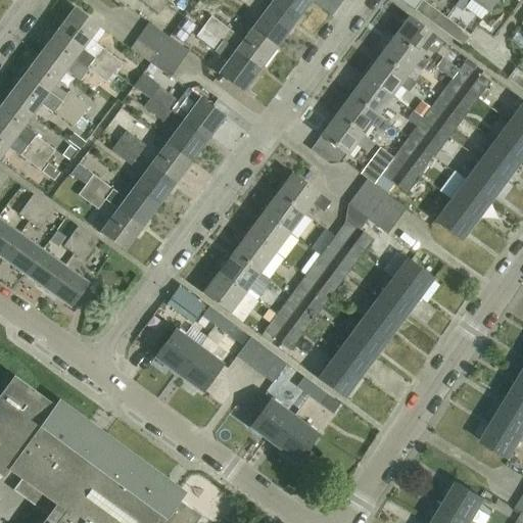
[(140,0),(158,13),(165,3),(160,0),(140,0)]
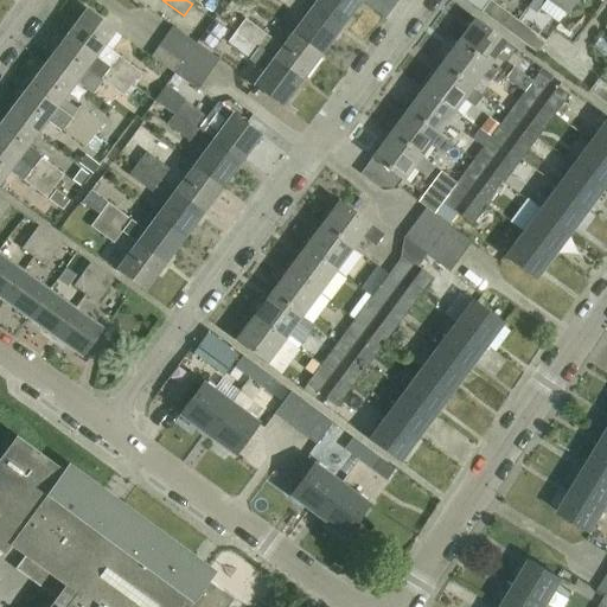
[(356,2),(352,0),(318,0),(312,8),(337,29),(356,2)]
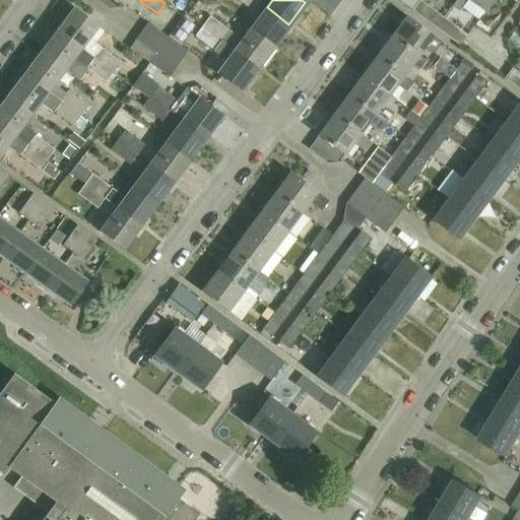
[(490,0),(469,0),(483,10),(490,0)]
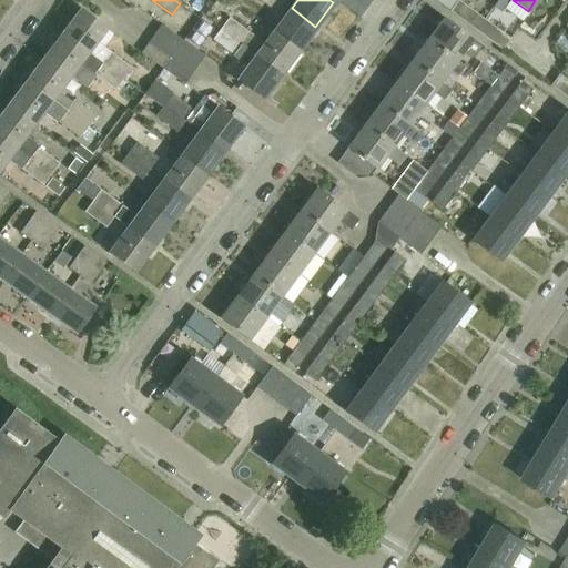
[(476,31),(484,20),(459,1),(450,12),(476,31)]
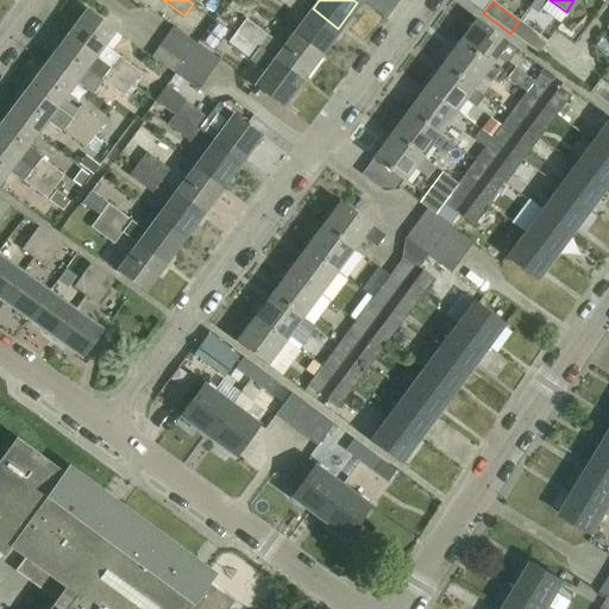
[(338,29),(313,8),(294,35),(319,54),(338,29)]
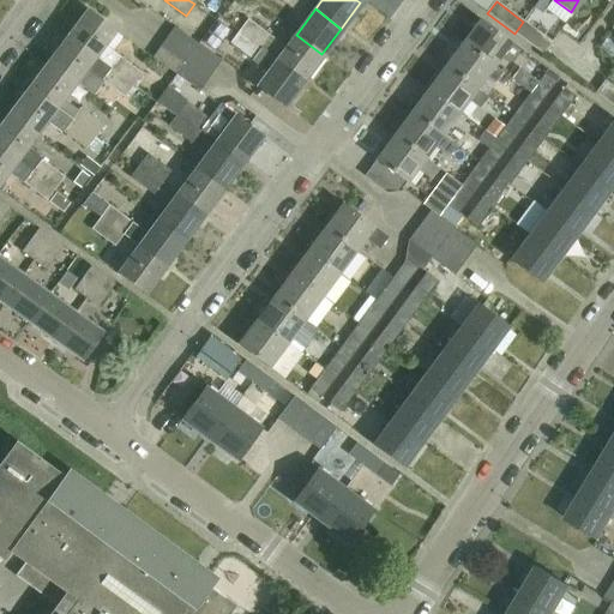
[(67,37),(95,56),(110,68),(133,86),(142,76),(103,46),(114,31),(88,11),(67,37)]
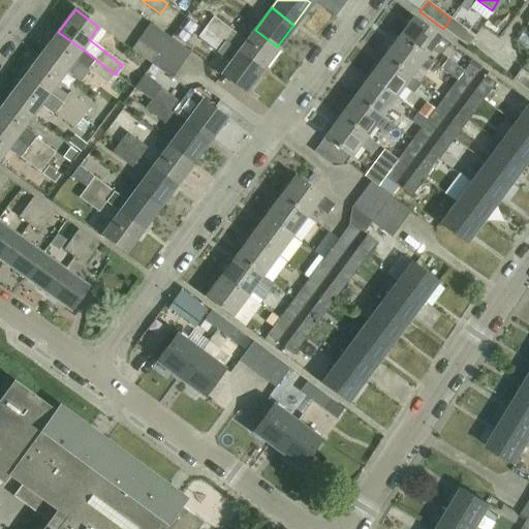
[(397,36),(425,57),(432,47),(440,53),(446,43),(438,38),(440,36),(412,17),(397,36)]
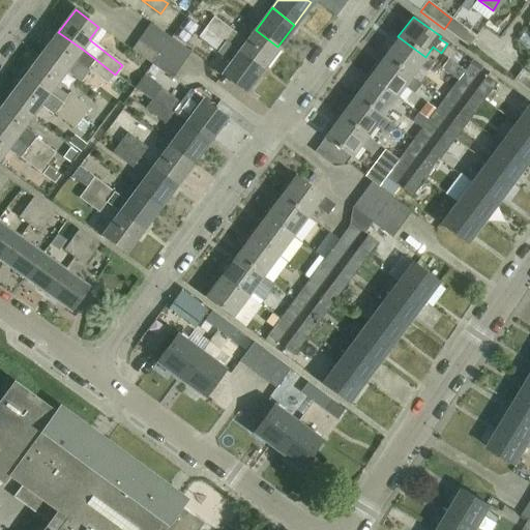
[(207,27),(261,69),(277,47),(256,30),(246,42),(214,18),(207,27)]
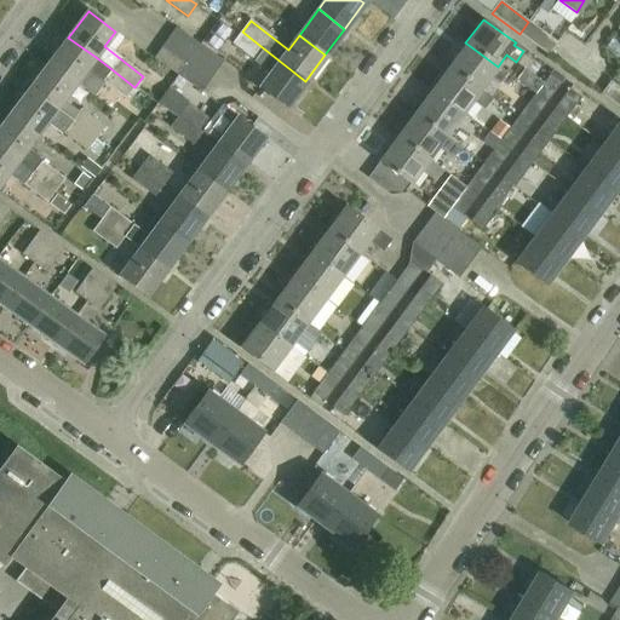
[(557,44),(528,22),(520,34),(549,56),(557,44)]
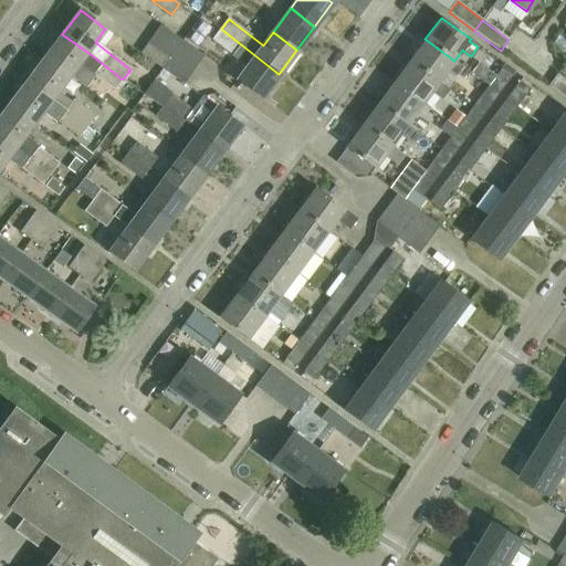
[(541,30),(528,21),(521,32),(533,41),(541,30)]
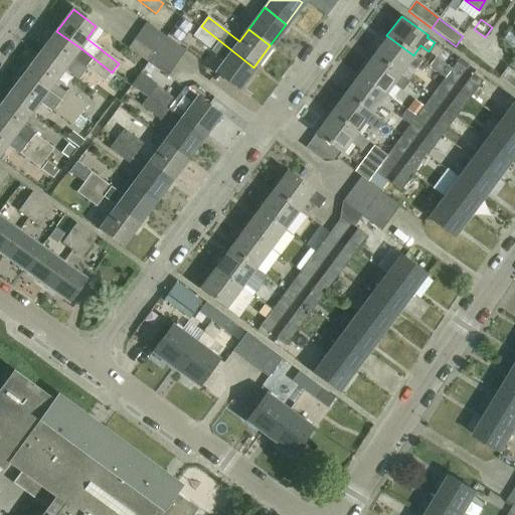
[(140,30),(159,44),(166,36),(146,22),(140,30)]
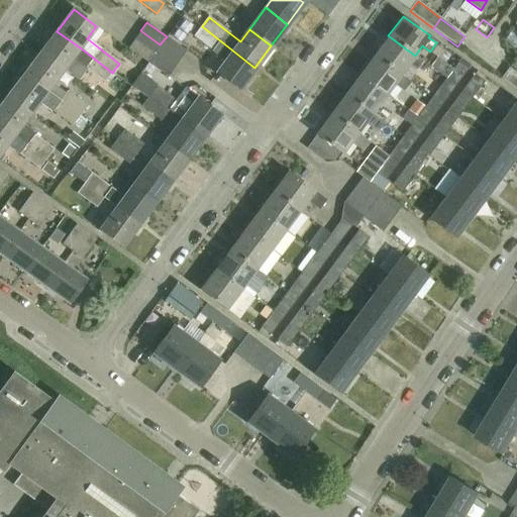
[(238,90),(254,68),(202,26),(193,37),(225,62),(216,74),(238,90)]
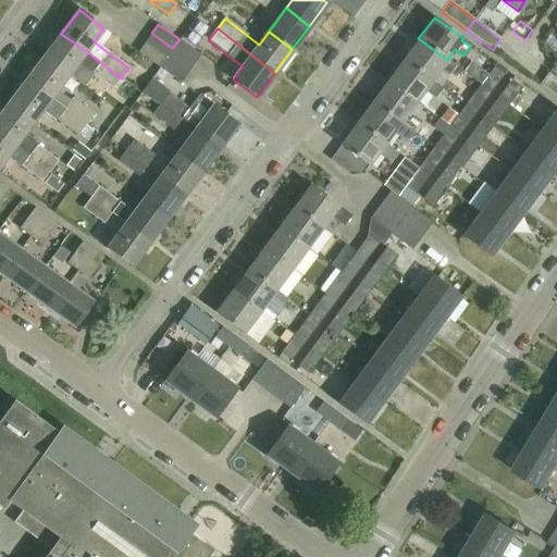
[(165,57),(172,48),(151,33),(145,42),(165,57)]
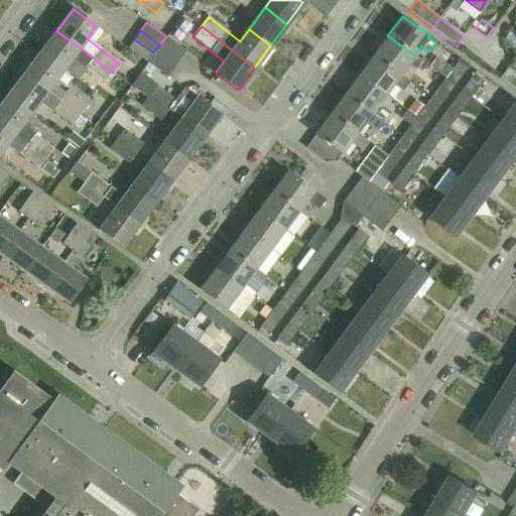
[(40,52),(63,70),(80,47),(56,31),(40,52)]
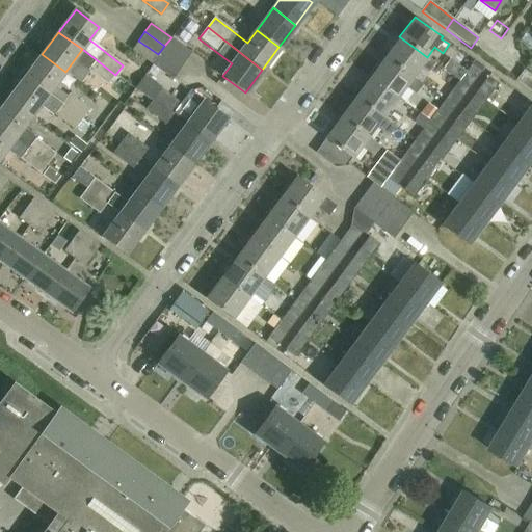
[(399,36),(384,57),(422,85),(422,84),(413,77),(420,67),(428,72),(434,63),(426,58),(427,57),(399,36)]
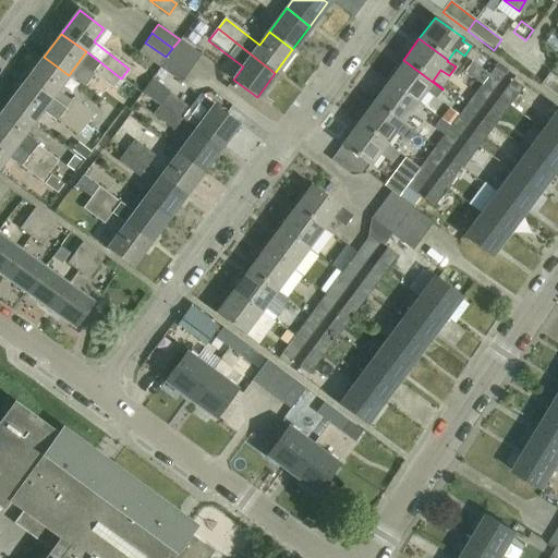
[(180,39),(172,48),(194,63),(201,53),(180,39)]
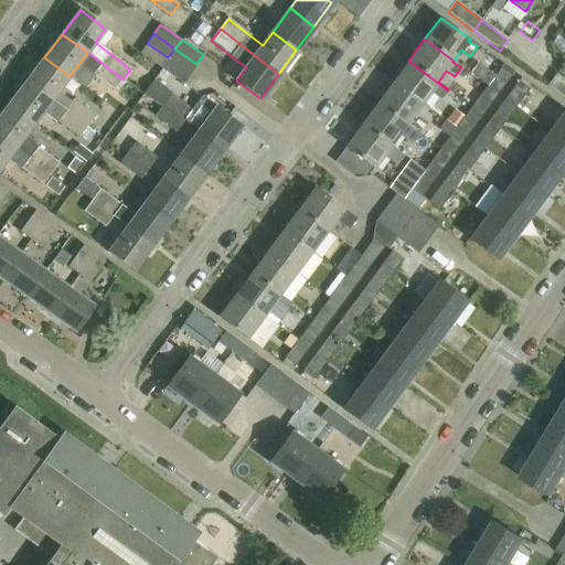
[(161,67),(168,57),(147,43),(140,52),(161,67)]
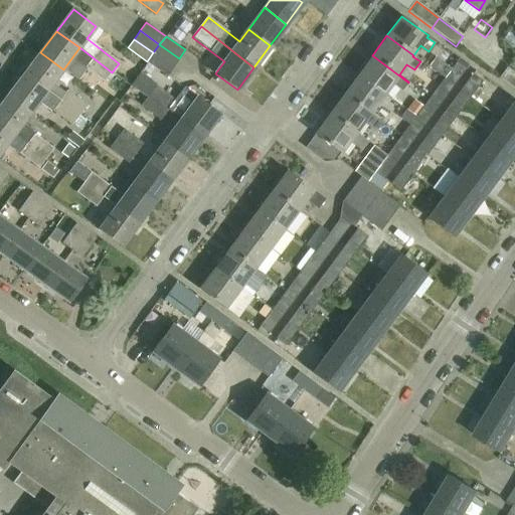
[(173,66),(179,58),(159,44),(153,52),(173,66)]
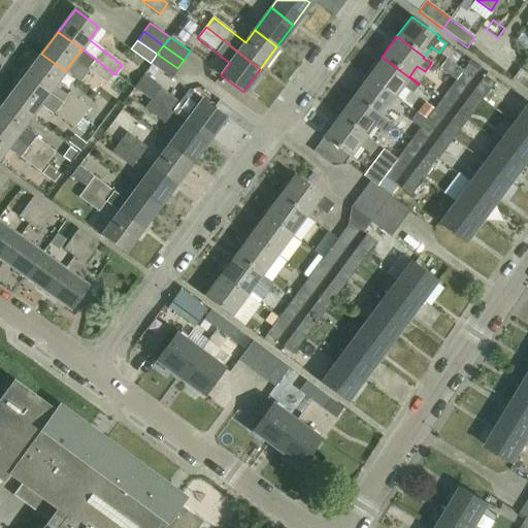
[(65,71),(41,54),(25,75),(81,118),(89,108),(69,94),(67,96),(54,86),(65,71)]
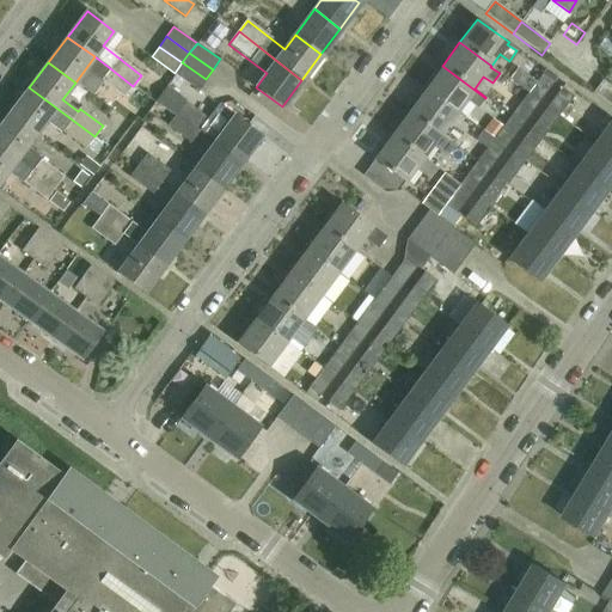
[(206,79),(182,62),(175,73),(199,90),(206,79)]
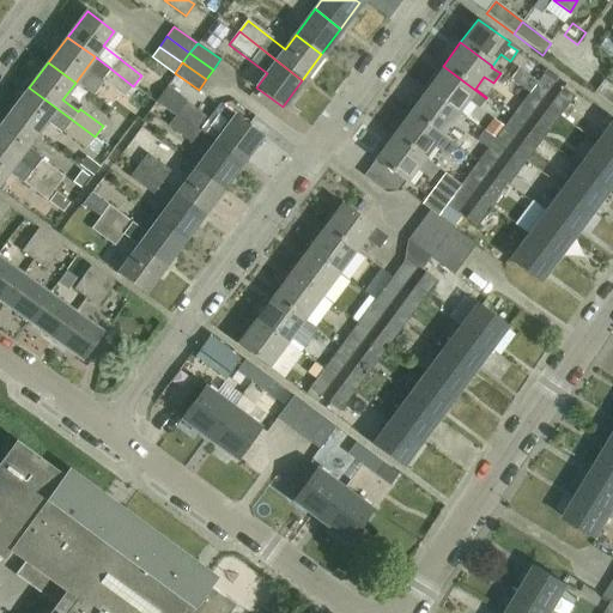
[(443,66),(426,89),(457,113),(467,99),(479,108),(486,98),(443,66)]
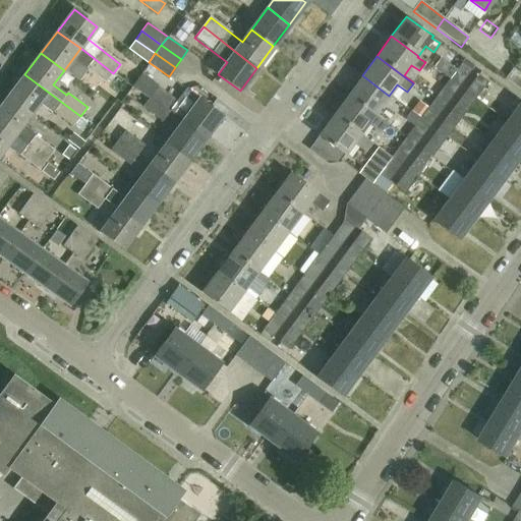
[(94,58),(85,68),(106,83),(113,73),(94,58)]
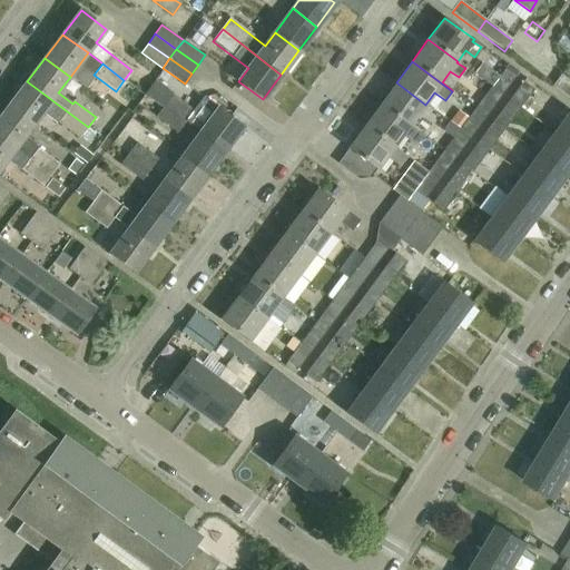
[(505,69),(492,87),(502,95),(516,77),(505,69)]
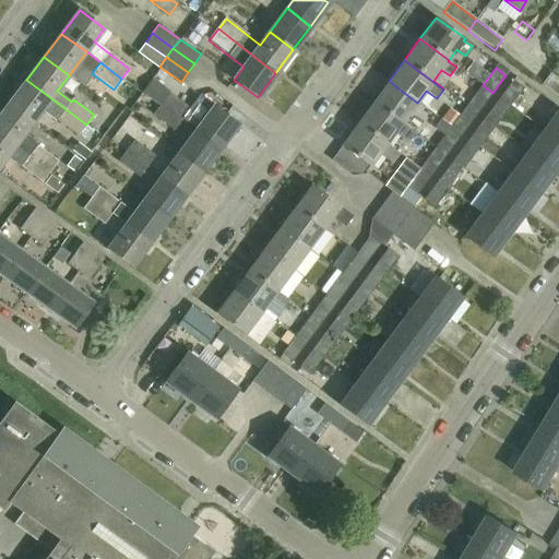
[(543,85),(558,97),(558,81),(550,74),(543,85)]
